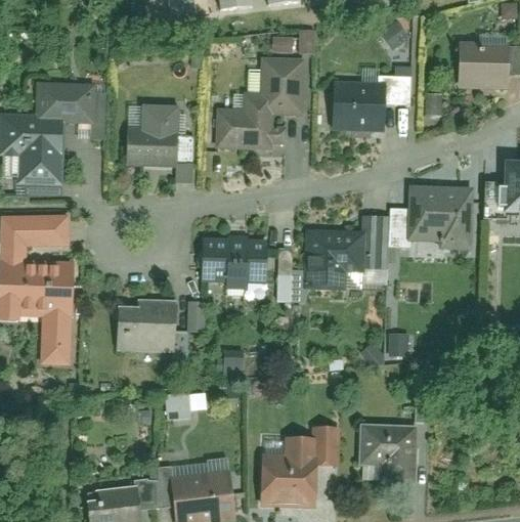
[(162,0),(166,15),(192,8),(190,0),(162,0)]
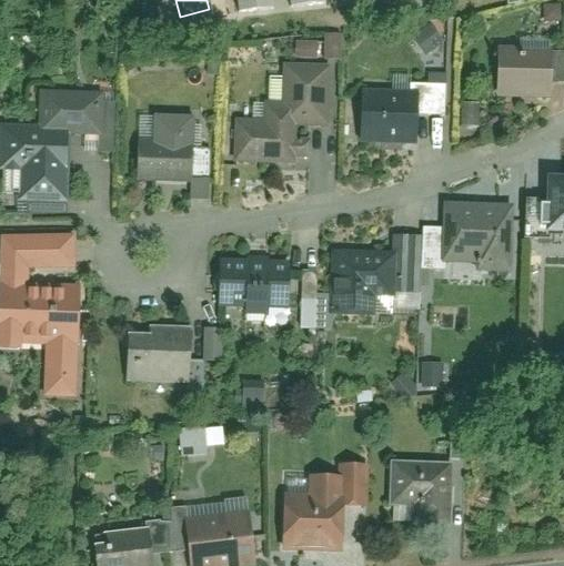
[(235,0),(238,9),(290,2),(311,0),(235,0)]
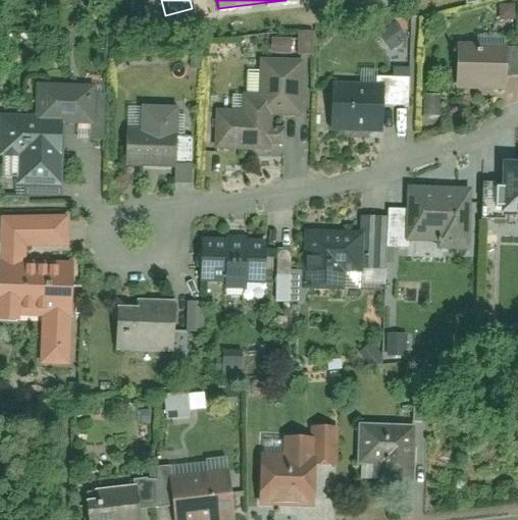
[(396,19),(377,31),(387,47),(406,36),(396,19)]
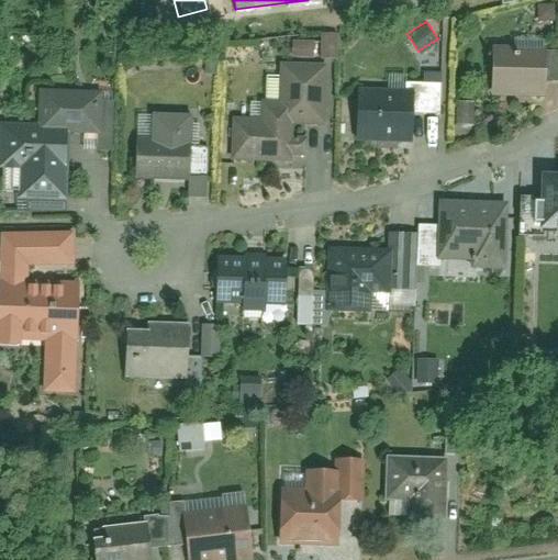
[(338,31),(321,30),(321,57),(338,57),(338,31)]
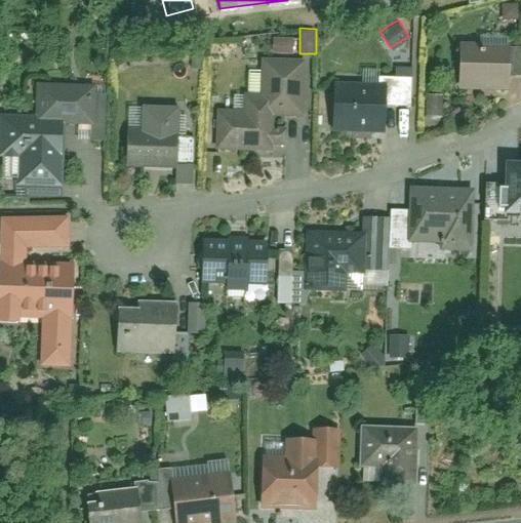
[(507,43),(461,41),(458,87),(505,89),(506,70),(507,43)]
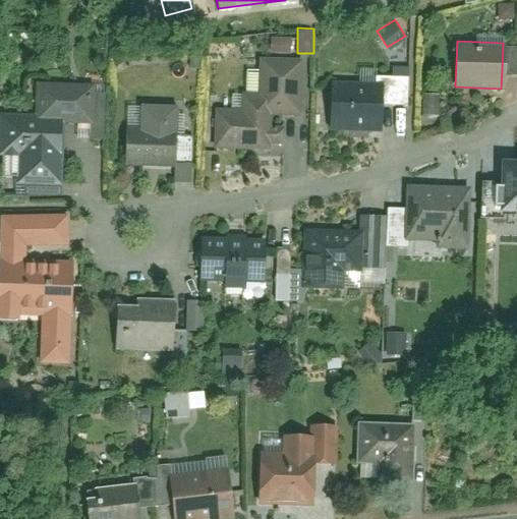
[(516,43),(503,43),(502,69),(516,69),(516,43)]
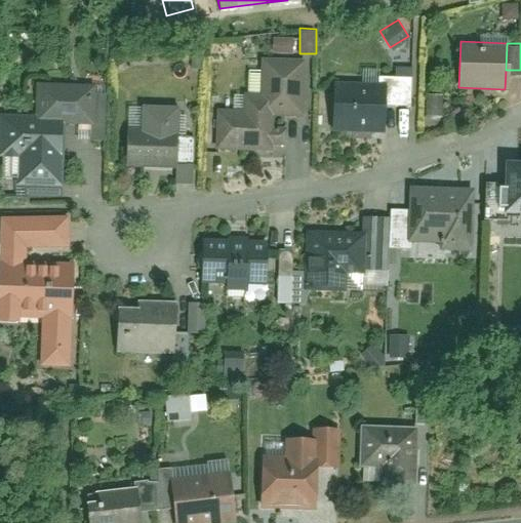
[(262,57),(262,93),(243,92),(243,108),(216,107),(215,145),(271,147),(271,141),(284,141),(284,125),(272,125),(272,112),(301,112),(303,57),(262,57)]
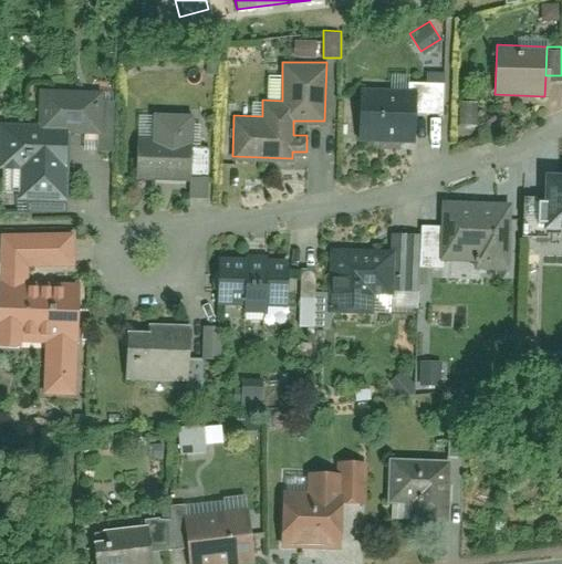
[(413,91),(413,113),(439,114),(439,82),(414,81),(413,91)]
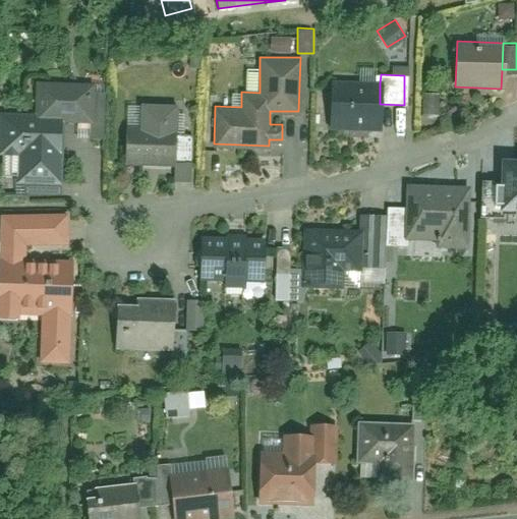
[(92,81),(36,81),(36,117),(58,118),(92,118),(92,81)]
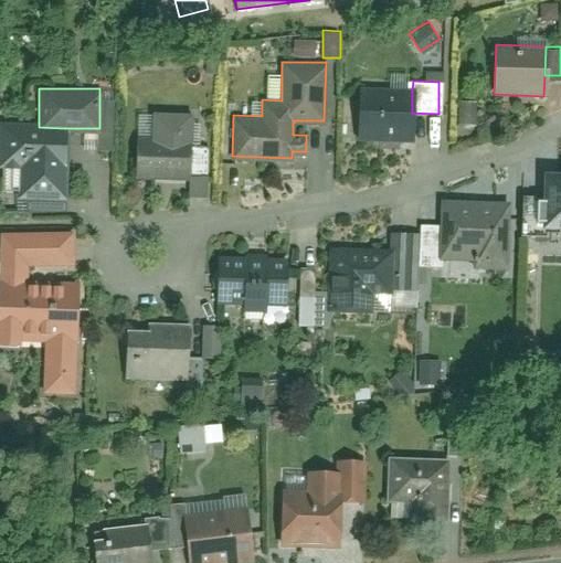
[(412,91),(360,89),(359,140),(411,141),(412,113),(412,91)]
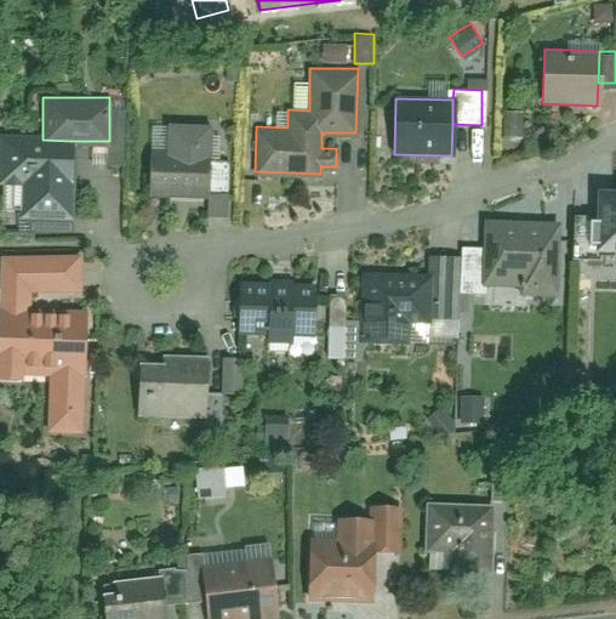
[(523,111),(502,109),(501,135),(522,135),(523,111)]
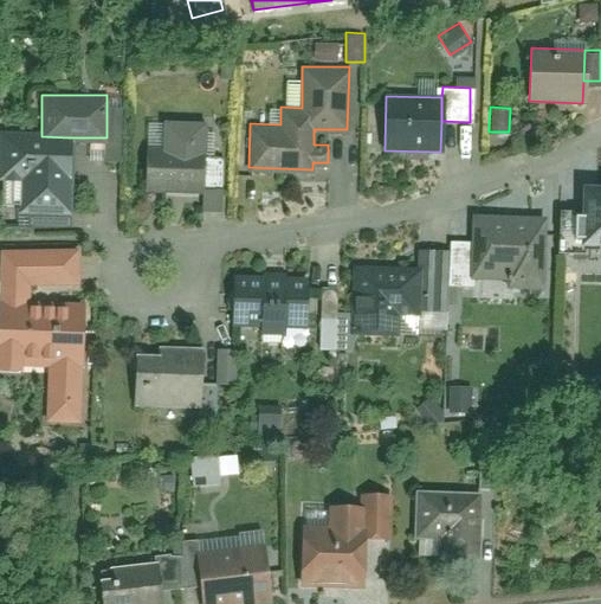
[(147,149),(146,191),(200,191),(201,122),(162,122),(162,149),(147,149)]
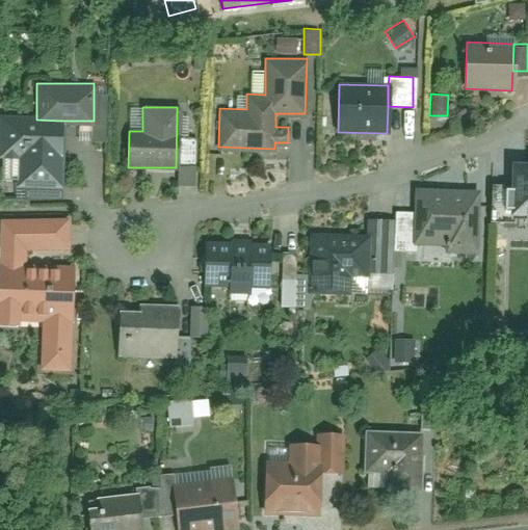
[(0,181),(58,183),(59,121),(36,120),(0,120),(0,181)]
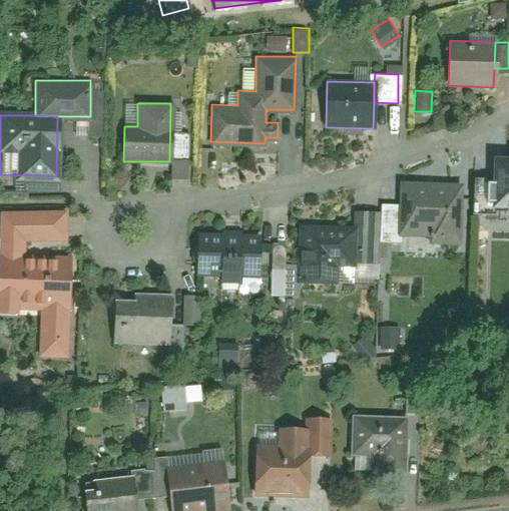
[(508,152),(497,152),(496,206),(508,206),(508,152)]
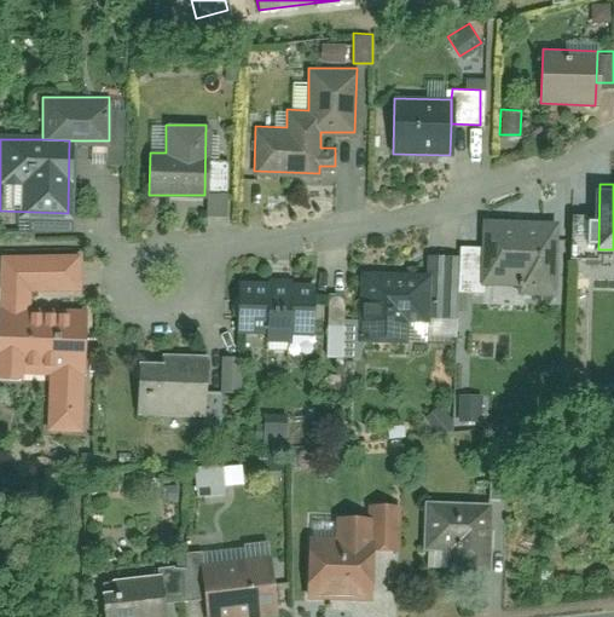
[(555,298),(557,223),(480,220),(480,244),(479,282),(519,283),(519,297),(555,298)]
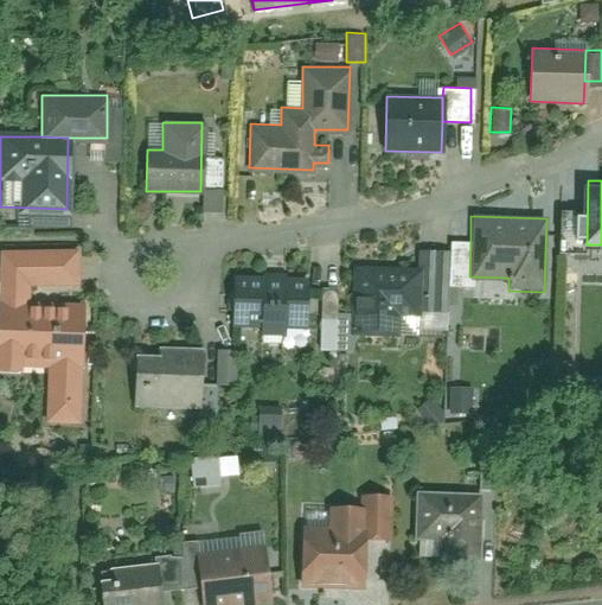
[(469,276),(471,240),(448,240),(447,250),(446,284),(469,285),(469,276)]
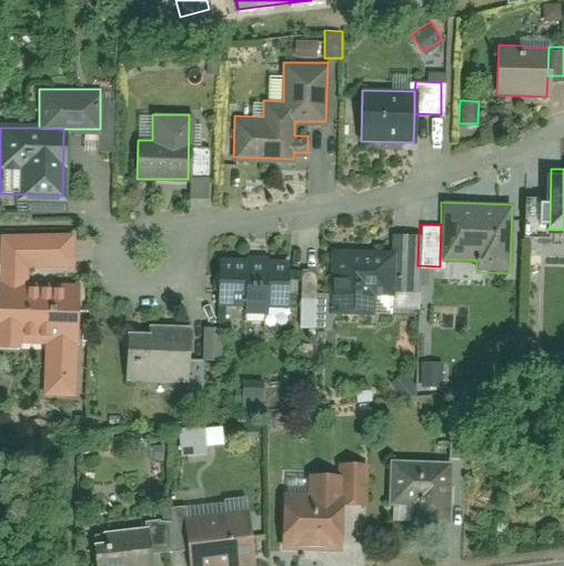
[(76,234),(0,233),(0,265),(29,265),(76,265),(76,234)]
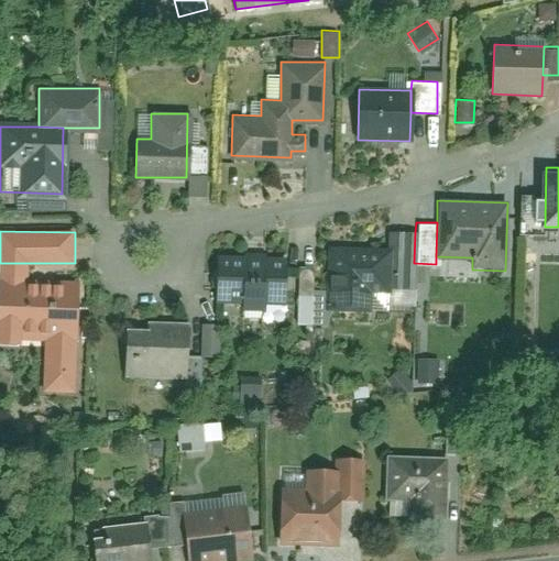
[(414,263),(415,232),(387,231),(386,248),(385,287),(414,288),(414,263)]
